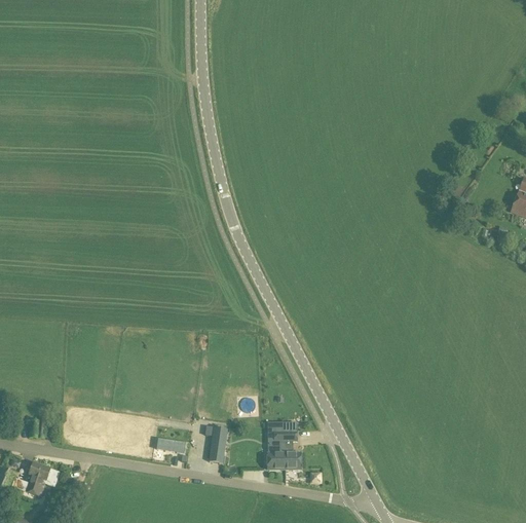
[(525,216),(525,177),(524,177),(511,210),(525,216)]
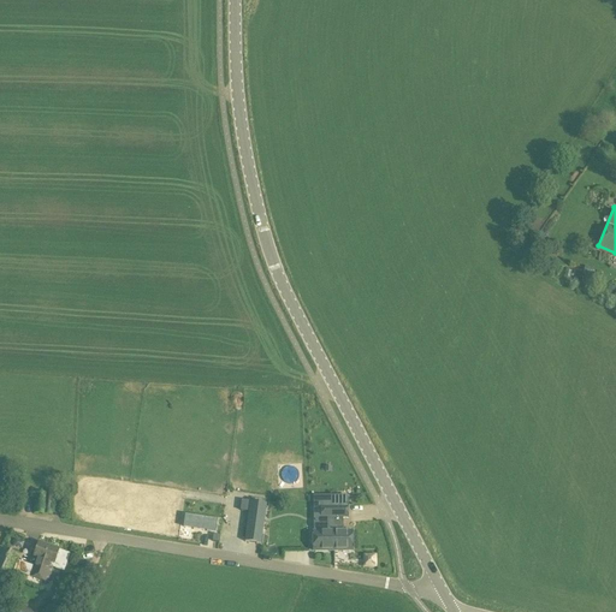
[(592,281),(594,266),(584,263),(581,279),(592,281)]
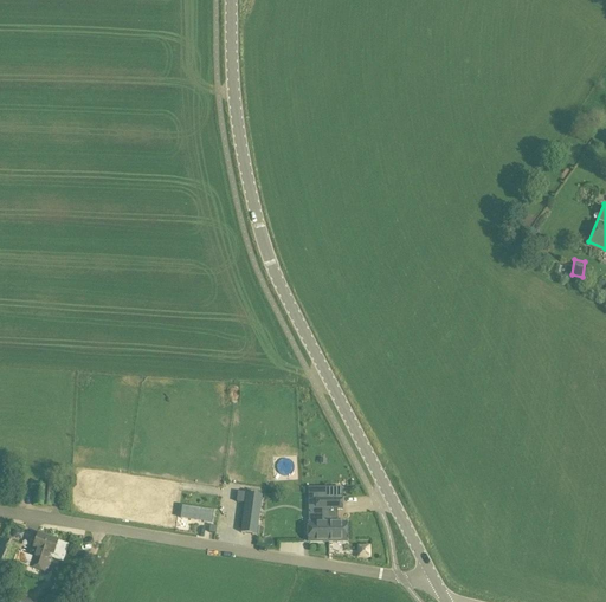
[(50,503),(52,480),(46,479),(45,483),(32,481),(32,487),(36,489),(34,502),(50,503)]
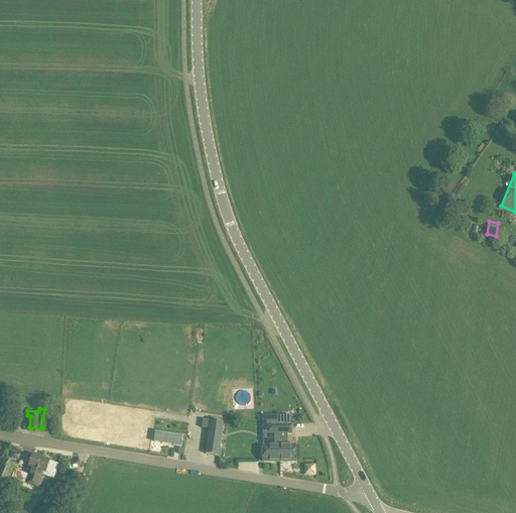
[(269,430),(269,431),(287,431),(287,432),(291,432),(291,413),(269,413),(269,430)]
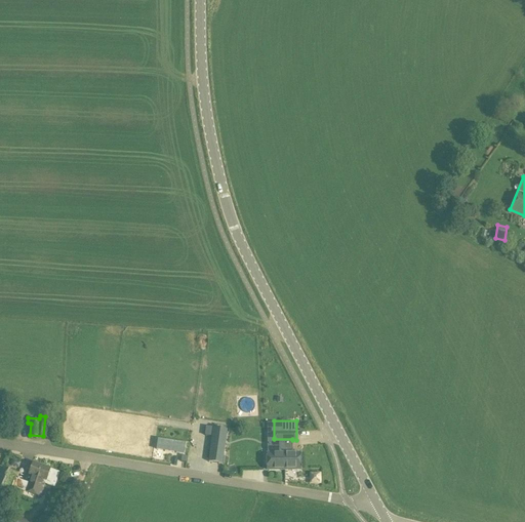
[(223,463),(227,428),(212,426),(211,434),(208,460),(223,463)]
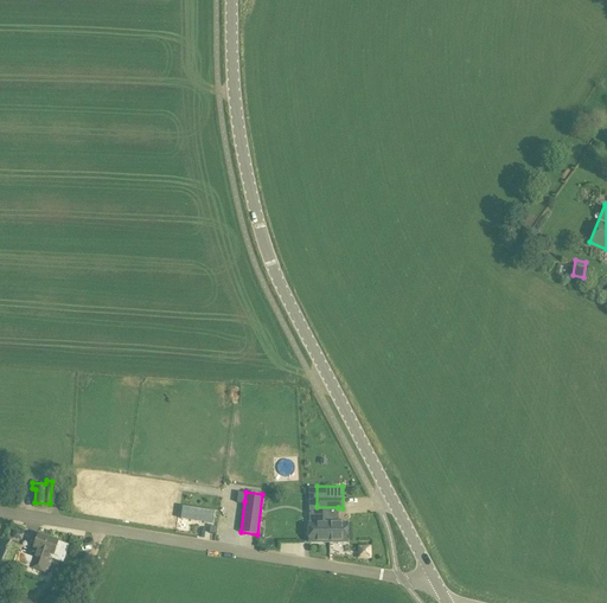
[(286,511),(301,510),(301,496),(285,498),(286,511)]
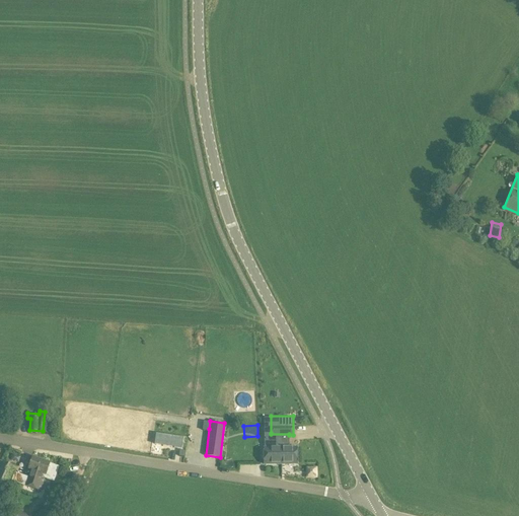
[(159,437),(186,440),(187,432),(160,429),(159,437)]
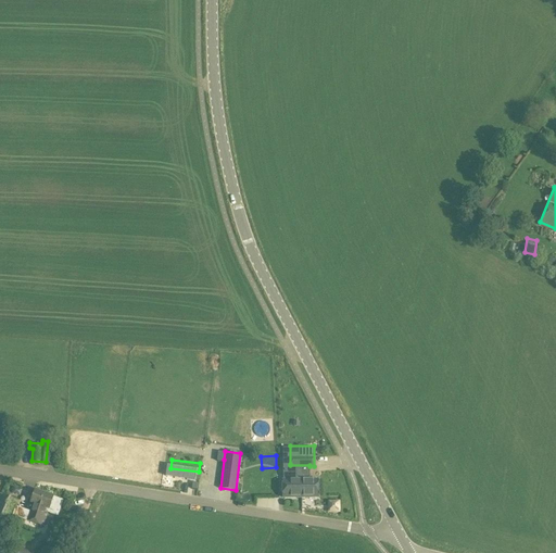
[(282,480),(282,495),(317,495),(317,477),(310,477),(310,466),(310,465),(290,465),(290,464),(282,464),(282,480)]
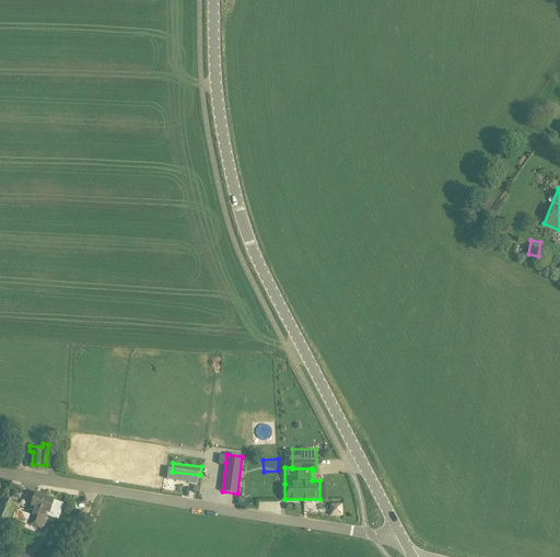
[(35,491),(30,510),(37,512),(39,507),(49,510),(48,514),(58,518),(63,501),(54,498),(35,491)]
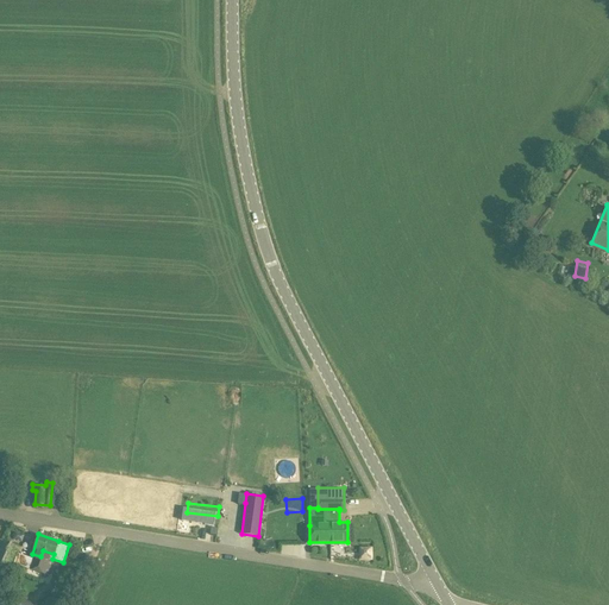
[(0,539),(0,567),(7,571),(10,571),(12,566),(17,552),(19,546),(0,539)]
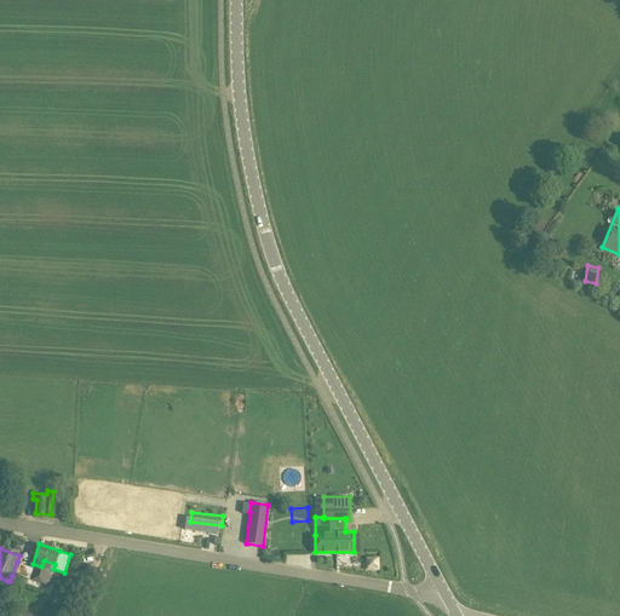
[(17,562),(12,576),(18,579),(21,575),(28,577),(49,583),(53,569),(55,564),(44,560),(41,566),(33,564),(32,566),(17,562)]
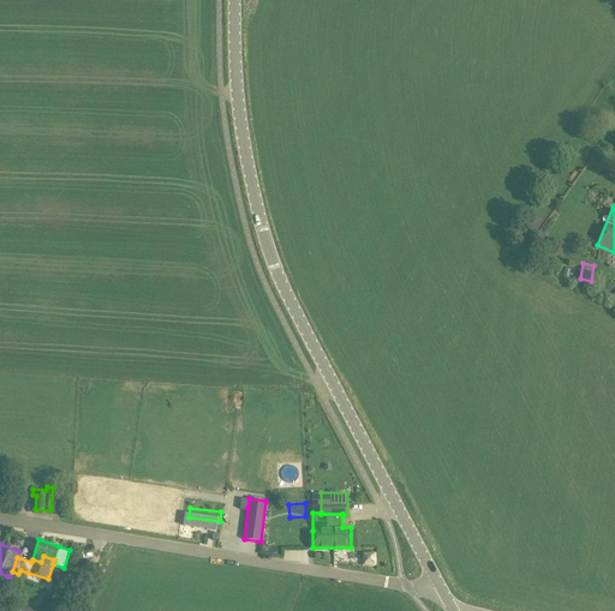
[(35,610),(36,609),(30,606),(33,601),(18,597),(12,610),(35,610)]
